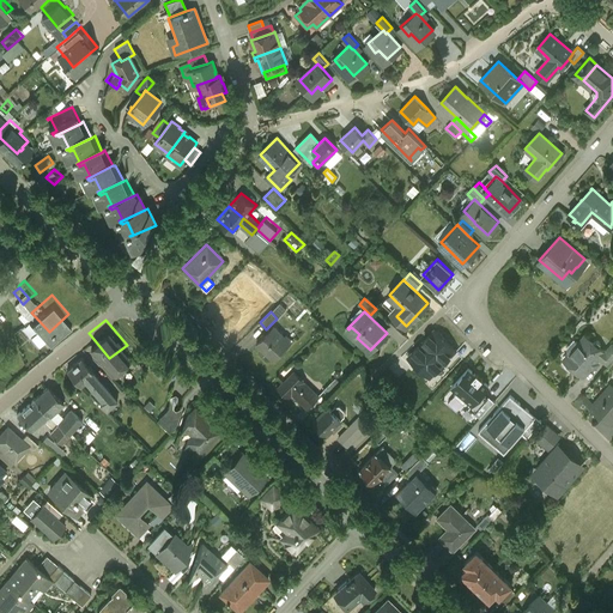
[(274,326),(256,344),(273,362),(291,344),(274,326)]
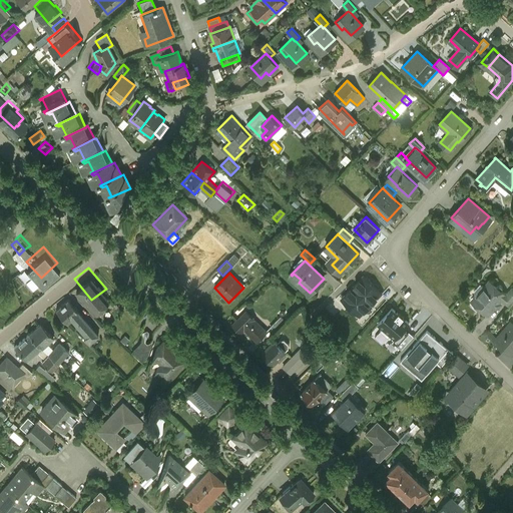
[(367,273),(338,303),(356,321),(385,290),(367,273)]
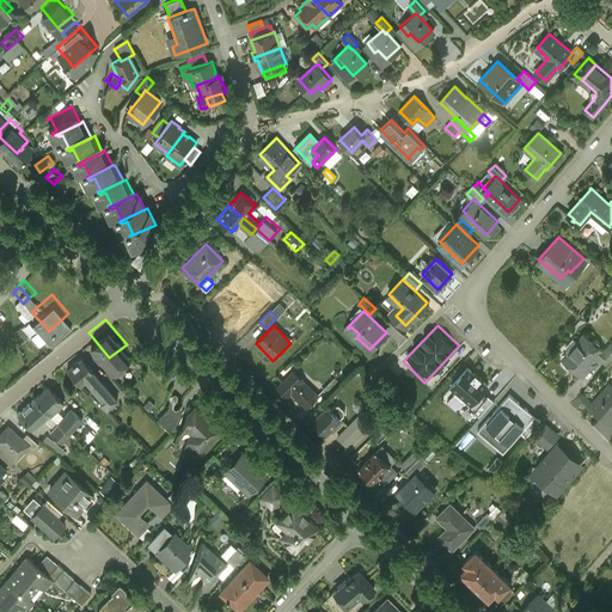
[(585,334),(579,341),(574,336),(565,346),(570,349),(564,356),(565,359),(564,362),(569,367),(571,366),(573,366),(573,365),(582,373),(598,356),(606,363),(611,357),(611,343),(607,348),(603,349),(598,346),(599,346),(600,342),(597,340),(593,340),(593,341),(585,334)]
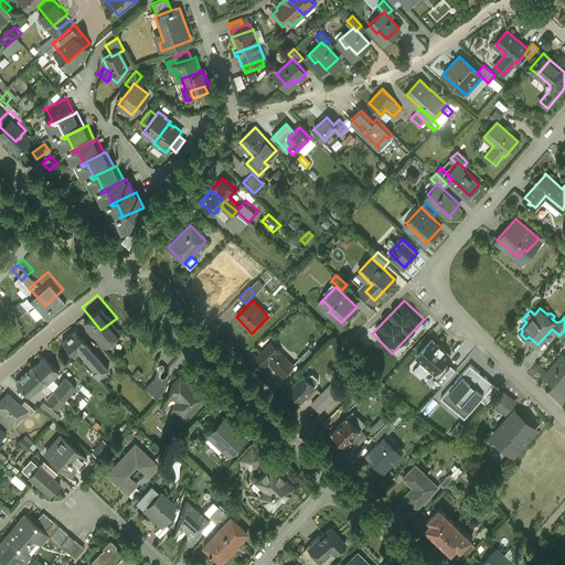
[(73,316),(60,327),(72,340),(76,336),(85,329),(73,316)]
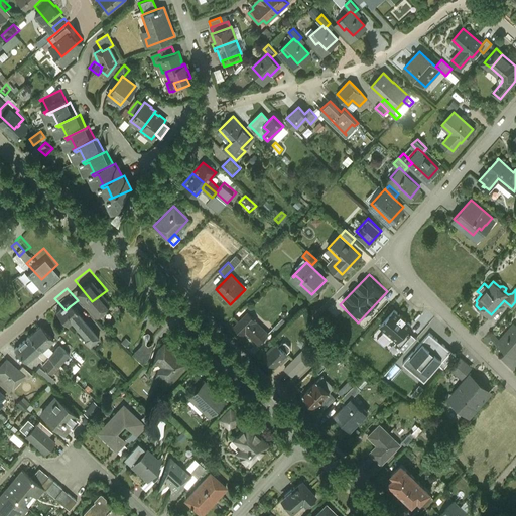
[(92,317),(78,300),(70,306),(84,324),(92,317)]
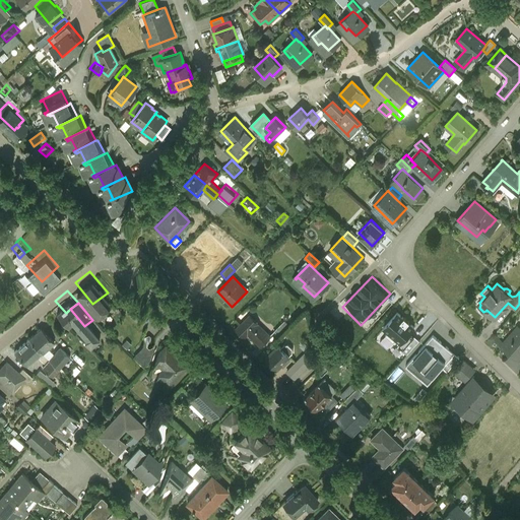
[(402,306),(385,324),(401,340),(398,343),(407,352),(421,336),(409,325),(415,318),(402,306)]
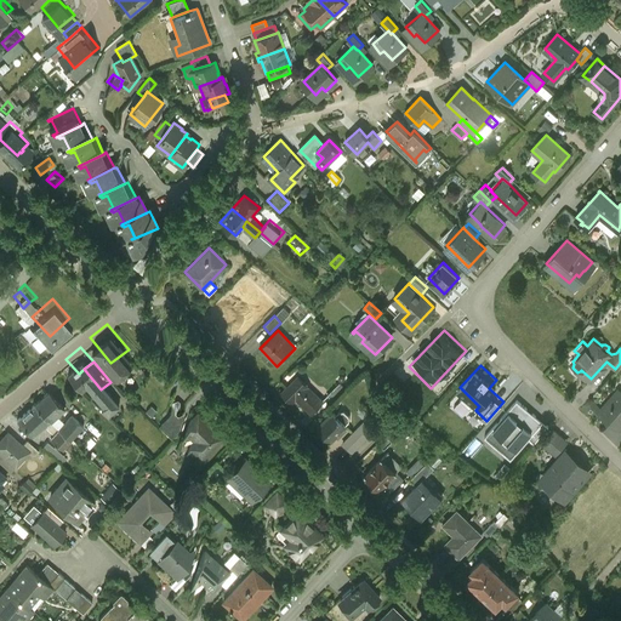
[(46,375),(33,388),(47,404),(49,405),(51,408),(53,405),(51,403),(62,392),(46,375)]
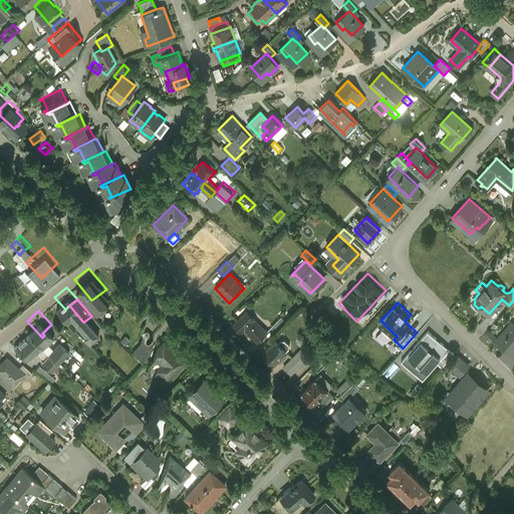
[(267,332),(248,313),(244,316),(246,318),(242,321),(239,318),(233,324),(242,333),(245,330),(257,342),(267,332)]
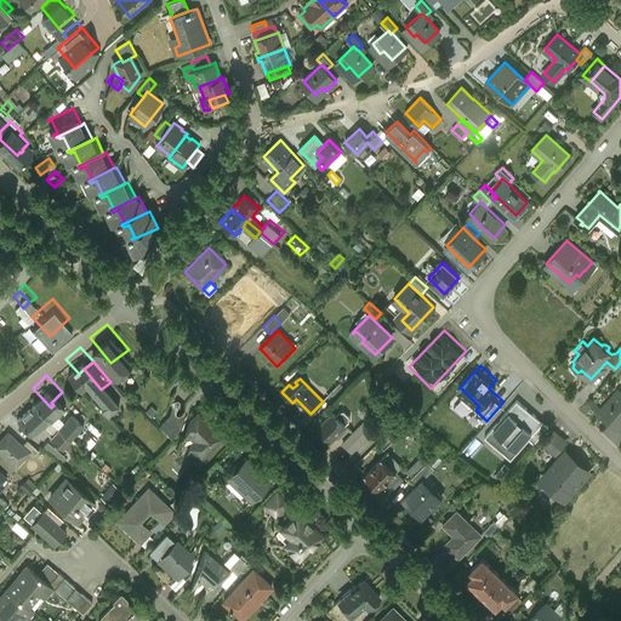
[(101,389),(98,392),(104,398),(117,388),(110,382),(101,389)]
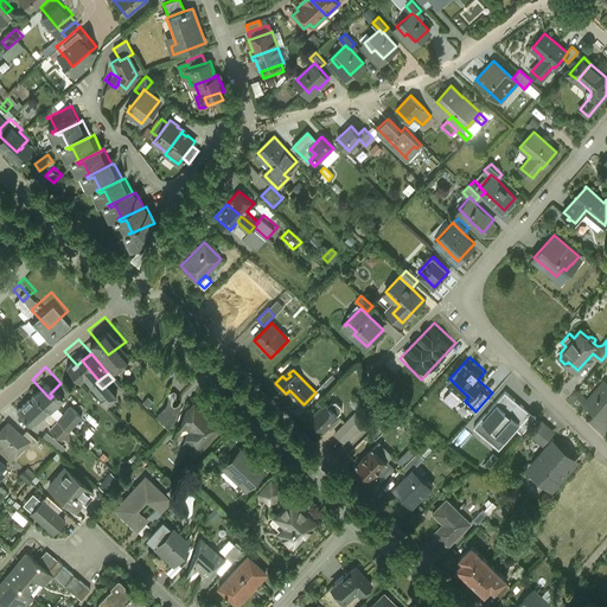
[(332,374),(320,387),(326,391),(338,379),(332,374)]
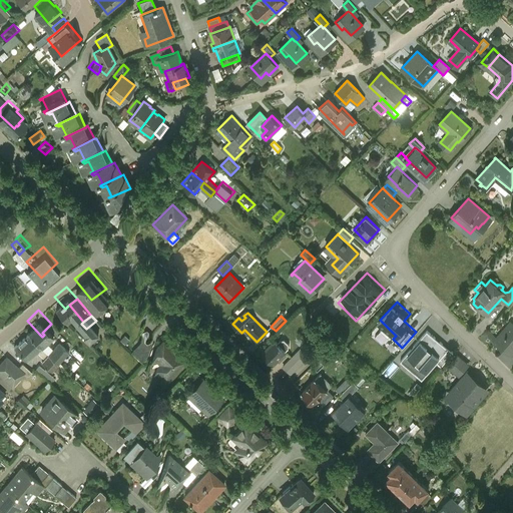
[(512,321),(512,320),(497,336),(492,331),(490,334),(511,352),(512,350),(512,321)]
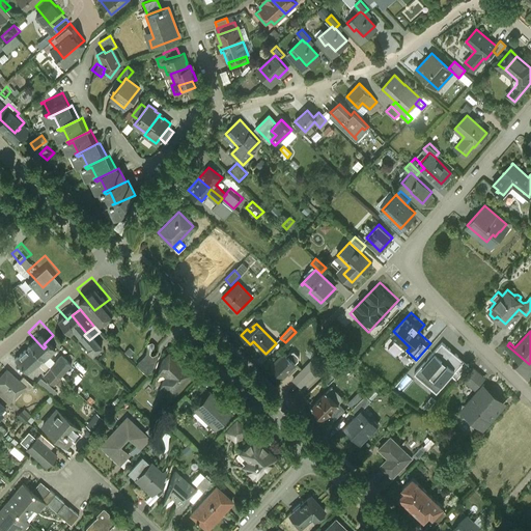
[(28,332),(14,345),(18,351),(26,358),(40,345),(28,332)]
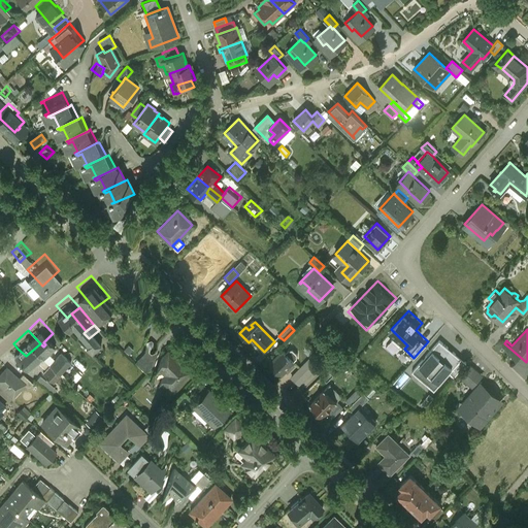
[(144,336),(133,348),(144,358),(156,345),(144,336)]
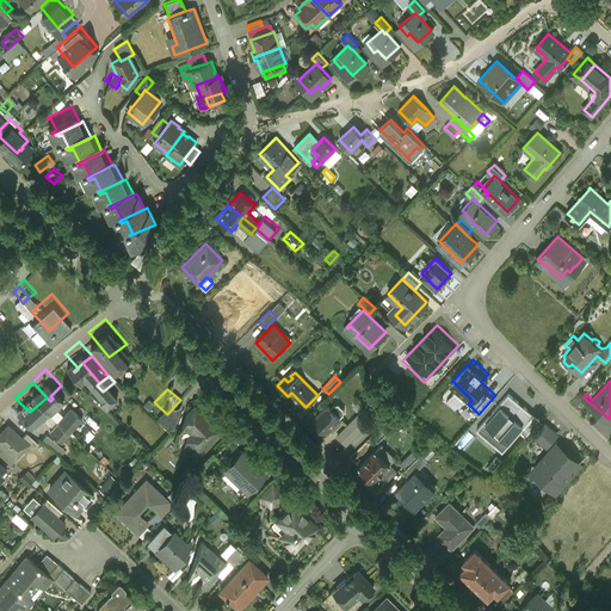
[(508,390),(477,426),(503,449),(535,414),(508,390)]
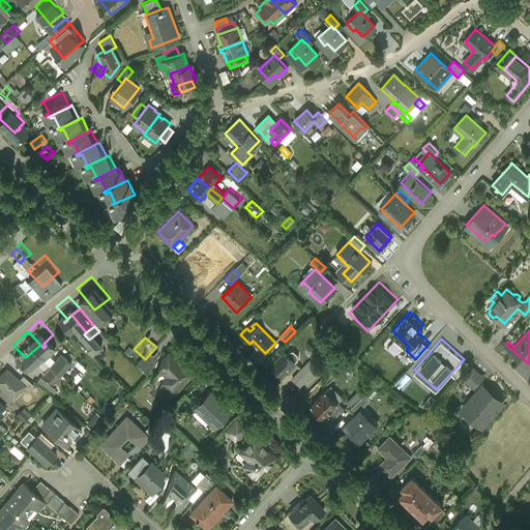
[(69,349),(59,340),(49,352),(58,361),(69,349)]
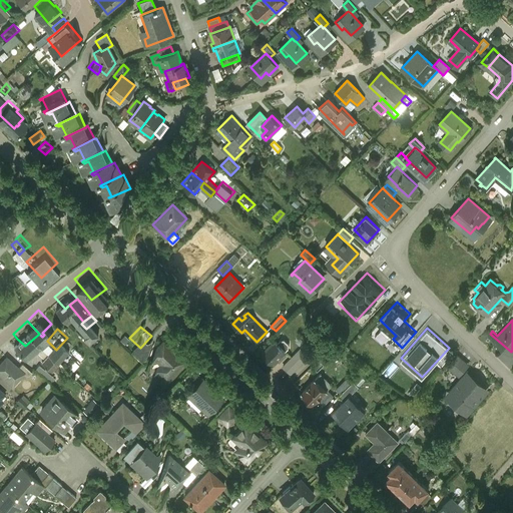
[(275,340),(262,353),(268,359),(266,360),(271,365),(273,363),(274,364),(278,359),(280,361),(285,355),(284,353),(287,351),(286,350),(289,347),(289,343),(284,339),(280,339),(277,342),(275,340)]
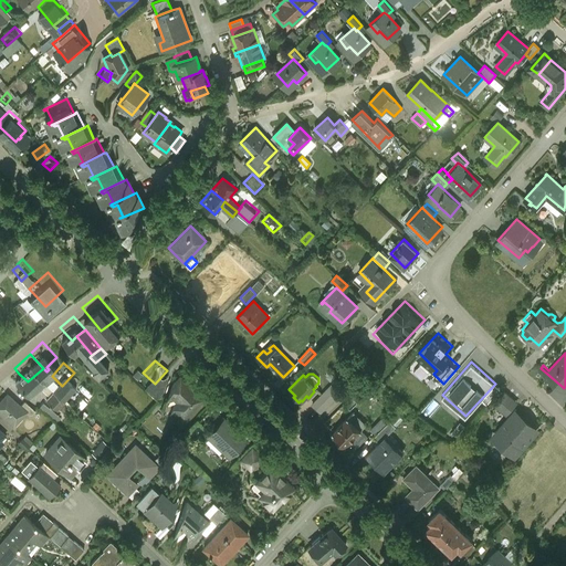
[(62,386),(52,376),(49,379),(44,385),(55,395),(62,386)]
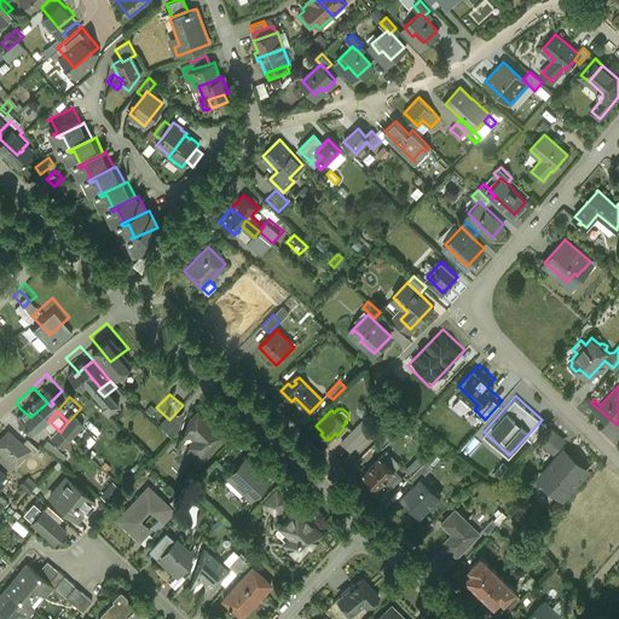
[(223,438),(197,412),(181,428),(194,440),(187,447),(200,460),(223,438)]
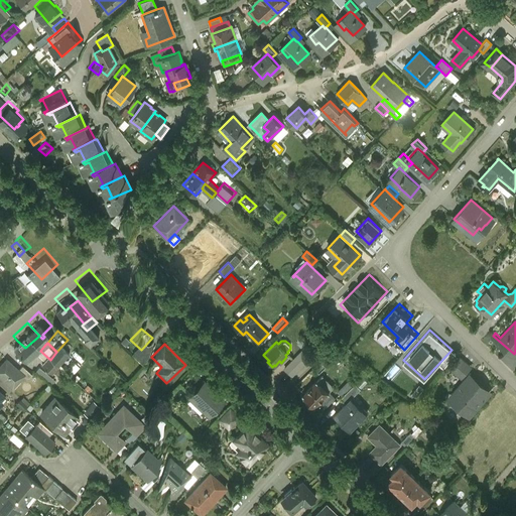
[(17,357),(5,347),(0,352),(0,353),(3,356),(0,359),(0,365),(11,375),(21,363),(22,362),(17,357)]
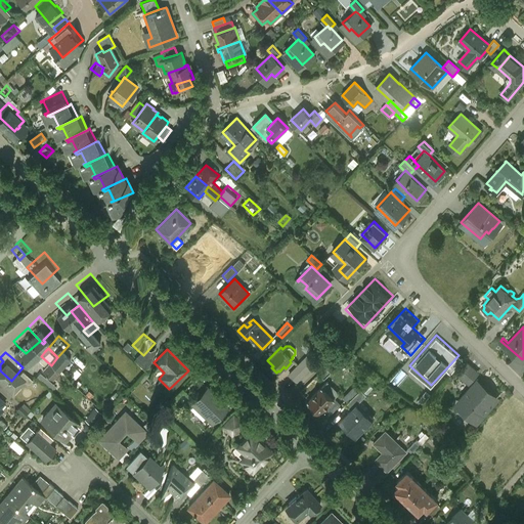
[(313,363),(306,356),(298,365),(305,372),(313,363)]
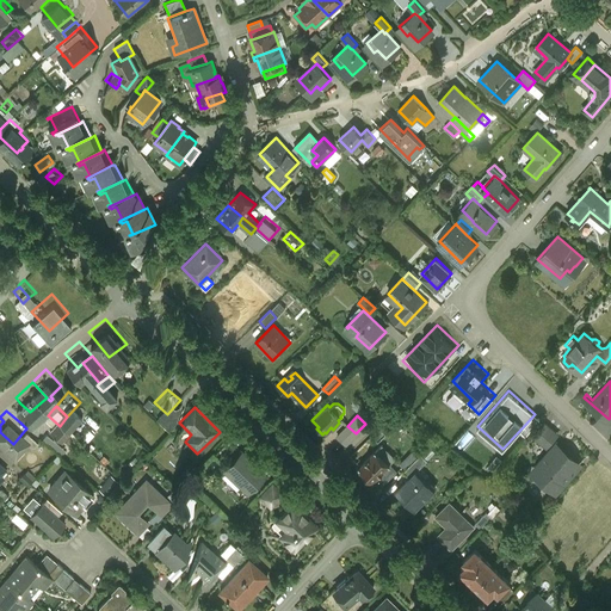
[(36,429),(24,418),(20,423),(26,429),(25,430),(31,434),(36,429)]
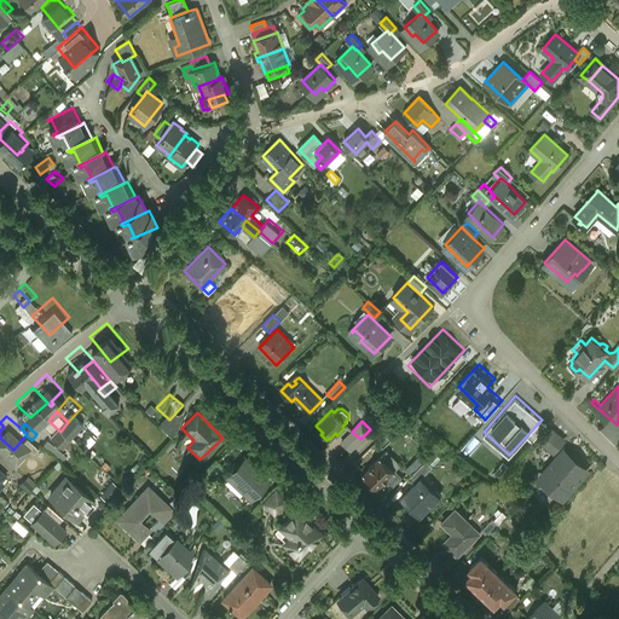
[(563,439),(553,428),(543,440),(554,450),(563,439)]
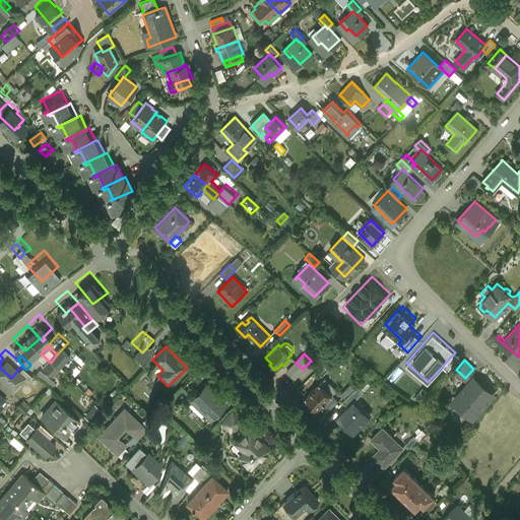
[(303,369),(296,363),(287,371),(295,378),(303,369)]
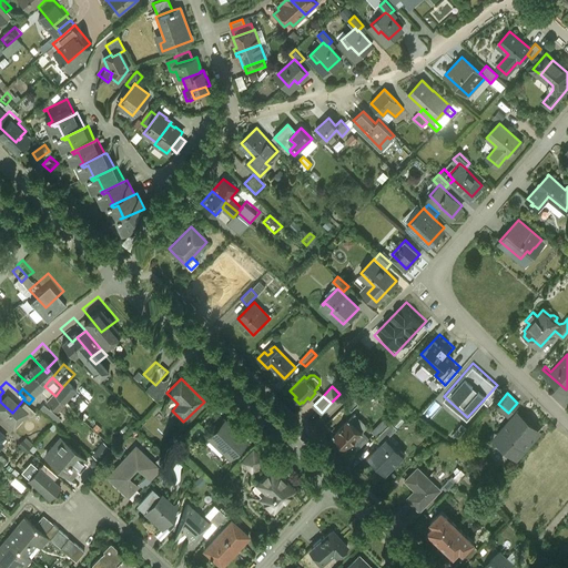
[(538,432),(517,413),(497,435),(517,454),(538,432)]
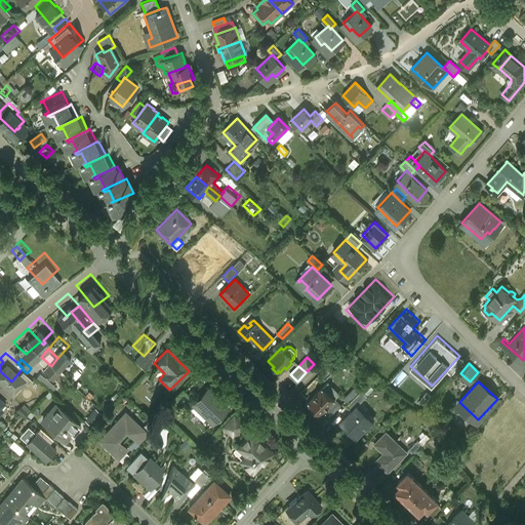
[(324,385),(307,403),(318,415),(320,413),(321,413),(323,411),(335,400),(327,392),(329,390),(324,385)]
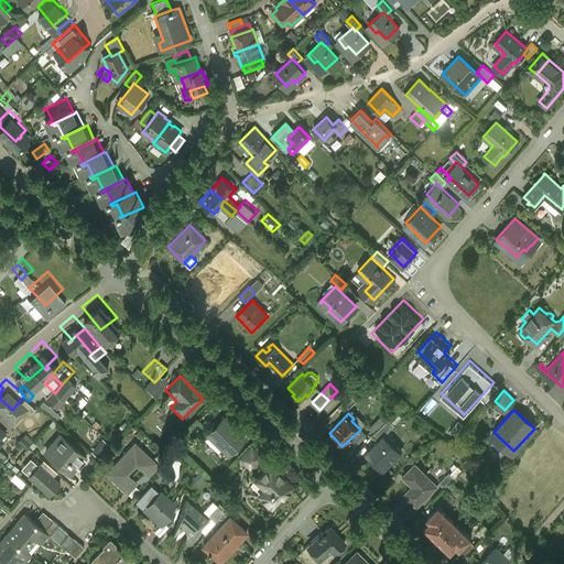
[(380,418),(369,429),(373,433),(384,422),(380,418)]
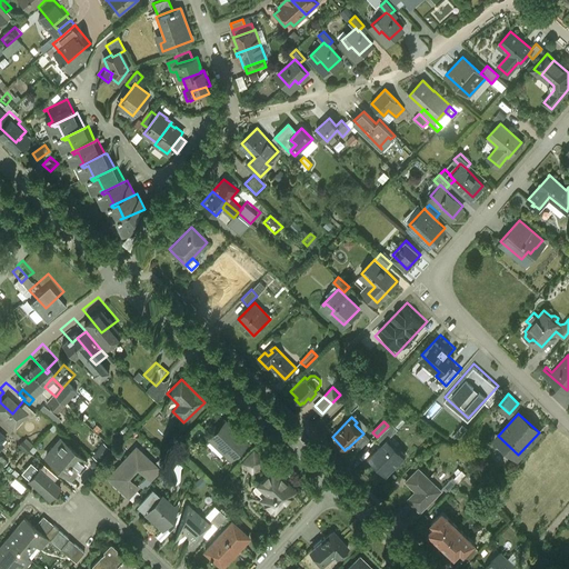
[(377,437),(376,438),(381,443),(388,437),(388,438),(398,428),(392,422),(388,426),(377,437)]
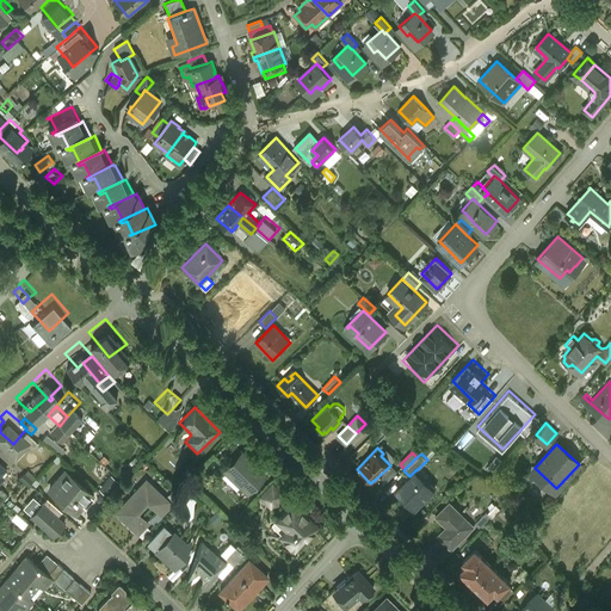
[(88,477),(65,455),(48,474),(73,495),(88,477)]
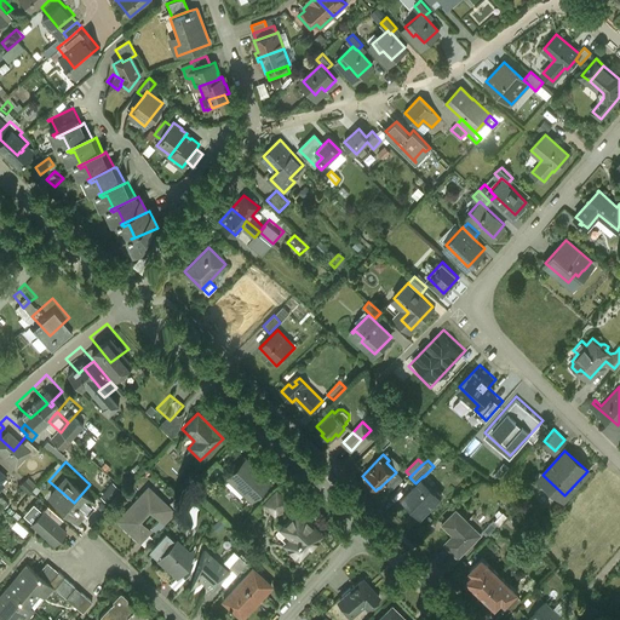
[(246,461),(230,477),(251,497),(265,481),(246,461)]
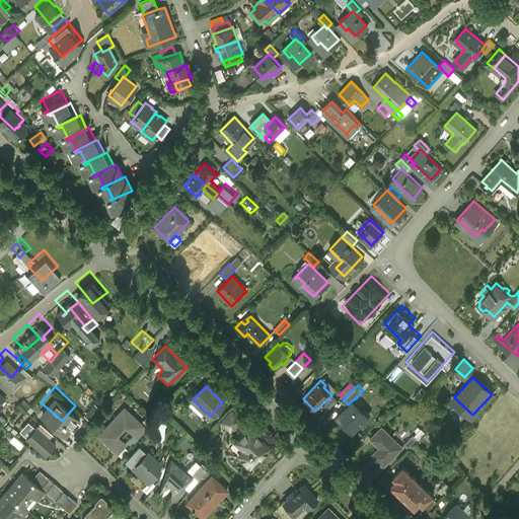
[(122,393),(97,420),(115,437),(124,428),(115,420),(123,411),(132,419),(140,410),(122,393)]
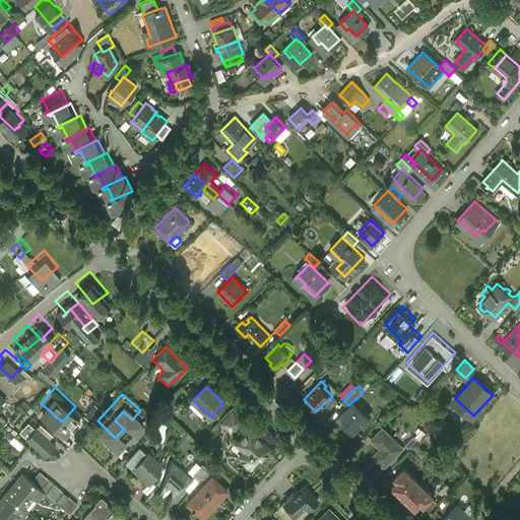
[(332,396),(320,407),(325,413),(337,401),(332,396)]
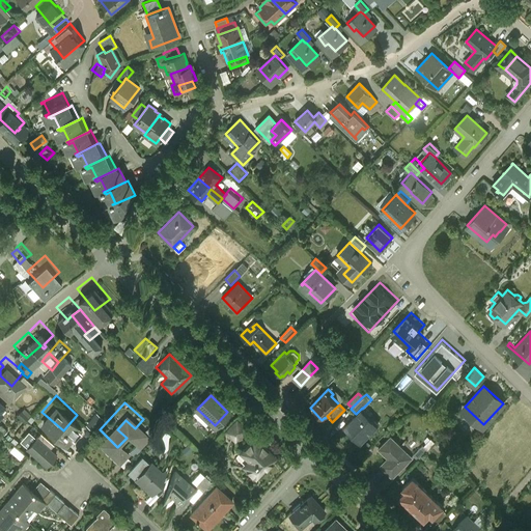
[(356,414),(351,419),(354,421),(346,428),(360,443),(379,425),(362,409),(356,414)]
